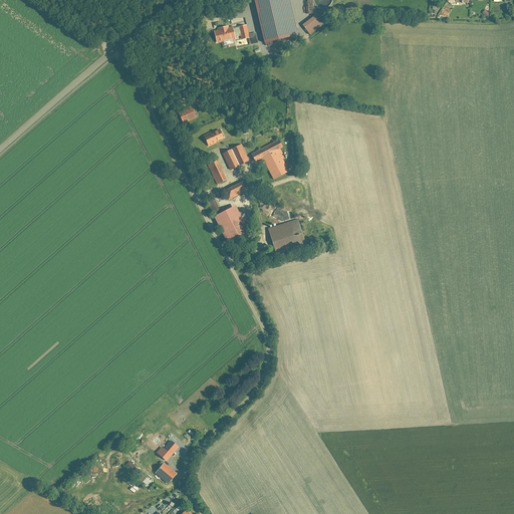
[(272,53),(269,40),(297,34),(295,24),(294,25),(289,0),(262,0),(264,7),(276,5),(280,27),(267,30),(264,14),(251,17),(259,55),(272,53)]
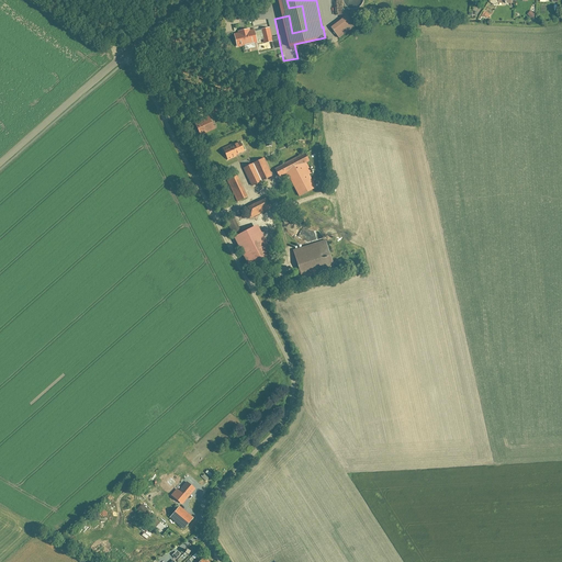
[(345,14),(330,25),(337,33),(351,23),(345,14)]
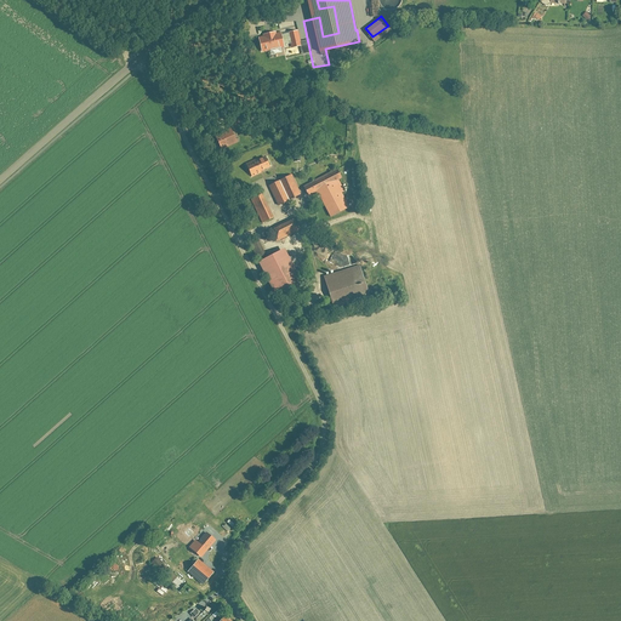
[(286,34),(290,47),(301,44),(297,32),(286,34)]
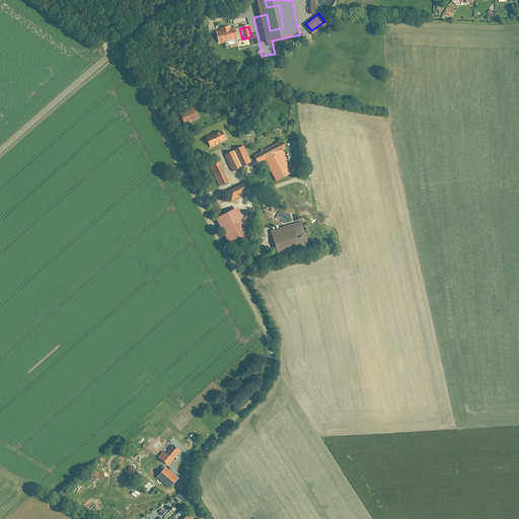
[(216,32),(219,45),(237,40),(234,27),(216,32)]
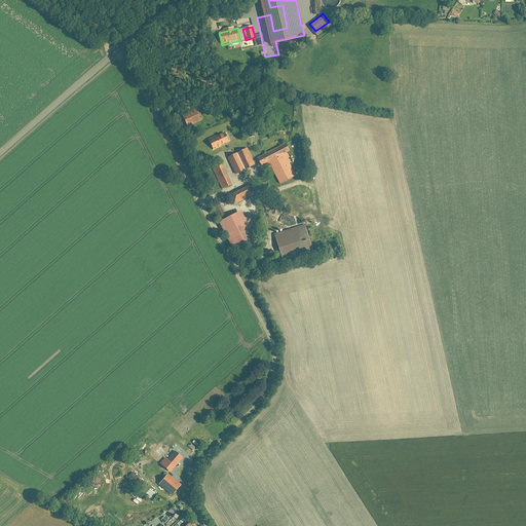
[(182,113),(187,127),(201,121),(195,108),(182,113)]
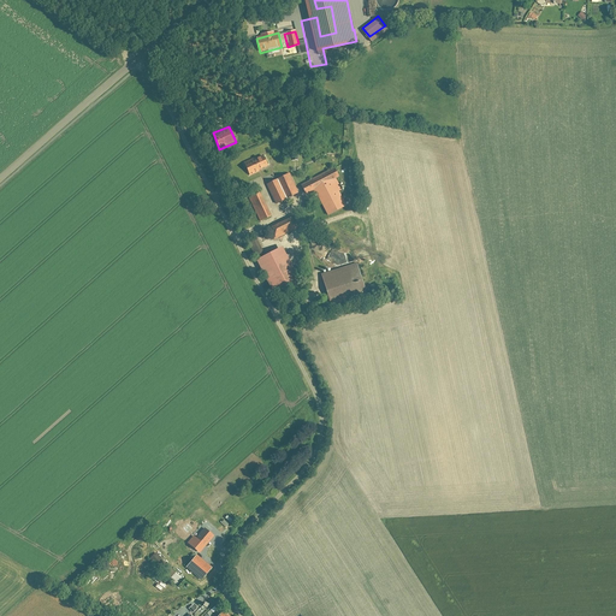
[(298,193),(283,161),(272,167),(286,199),(298,193)]
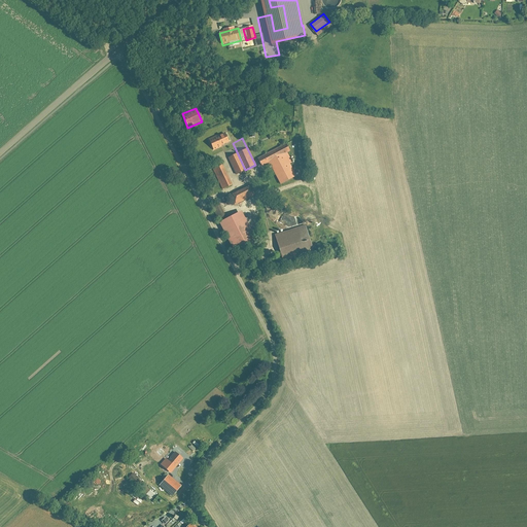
[(270,164),(280,183),(295,176),(284,155),(289,153),(284,143),(256,157),(261,168),(270,164)]
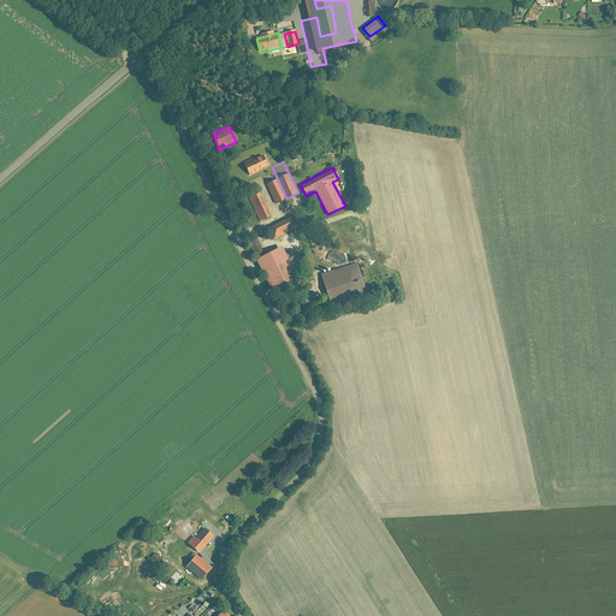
[(286,201),(274,179),(264,184),(276,206),(286,201)]
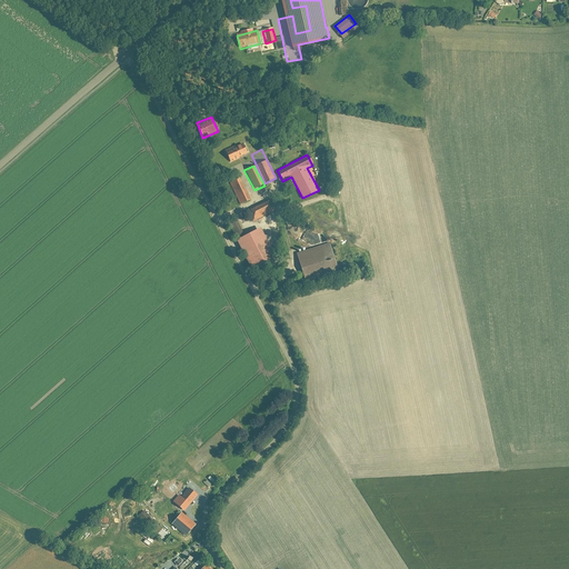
[(230,185),(239,205),(251,199),(242,179),(230,185)]
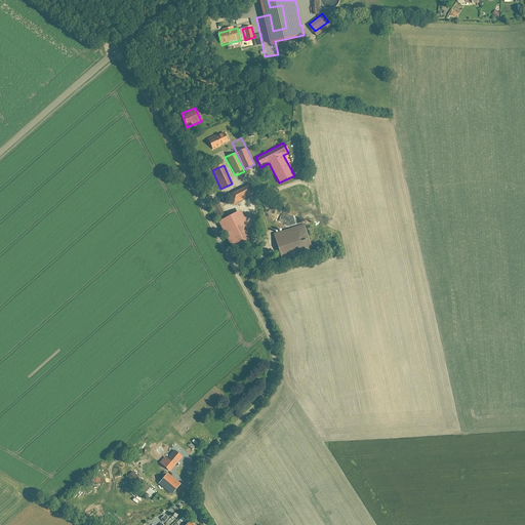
[(230,194),(234,204),(252,196),(248,186),(230,194)]
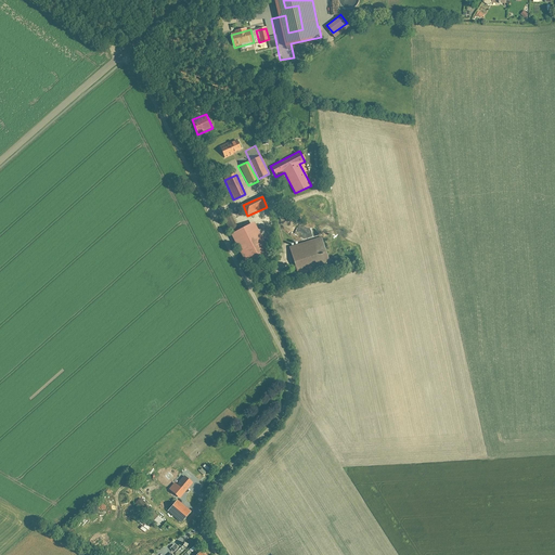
[(244,265),(268,254),(253,222),(229,233),(244,265)]
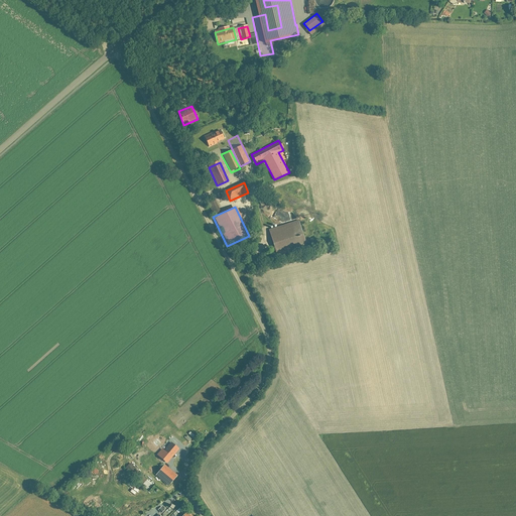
[(269,230),(276,257),(304,249),(298,223),(269,230)]
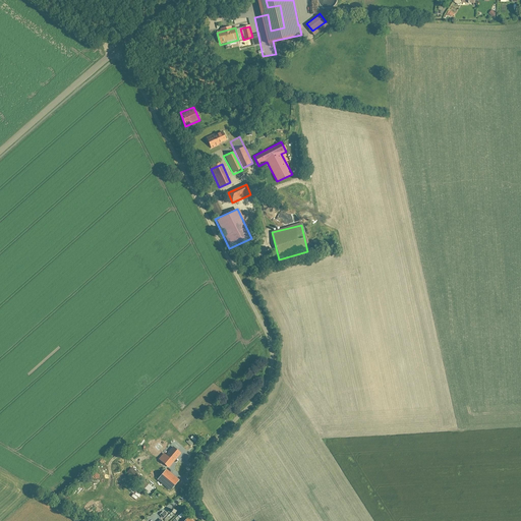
[(173,464),(180,455),(172,448),(167,455),(164,453),(159,460),(166,466),(169,462),(173,464)]
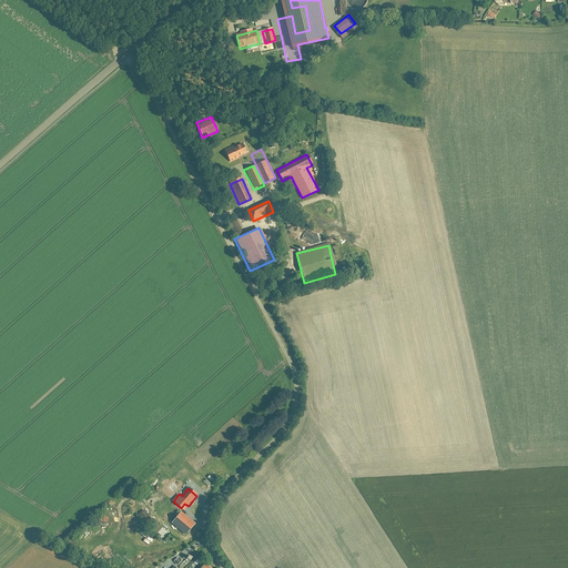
[(178,514),(170,524),(185,535),(192,525),(178,514)]
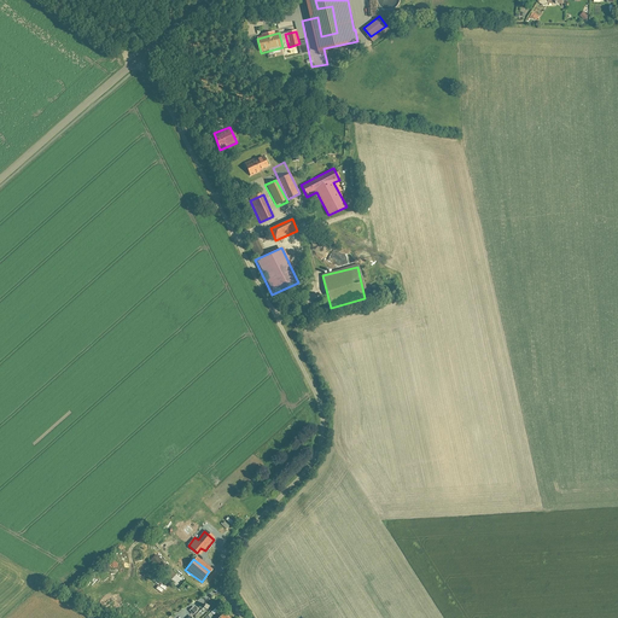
[(169,564),(161,575),(175,588),(185,577),(169,564)]
